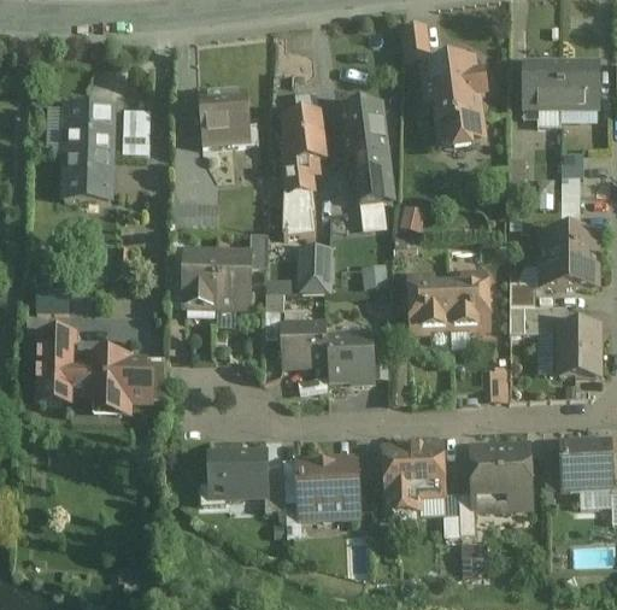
[(423,27),(401,29),(406,63),(428,59),(423,27)]
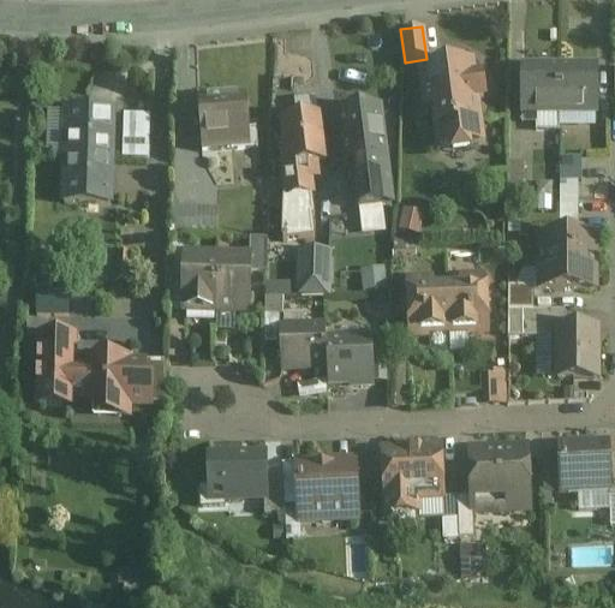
[(470,59),(421,66),(425,100),(433,99),(439,142),(481,137),(477,114),(472,114),(470,94),(483,93),(479,71),(472,72),(470,59)]
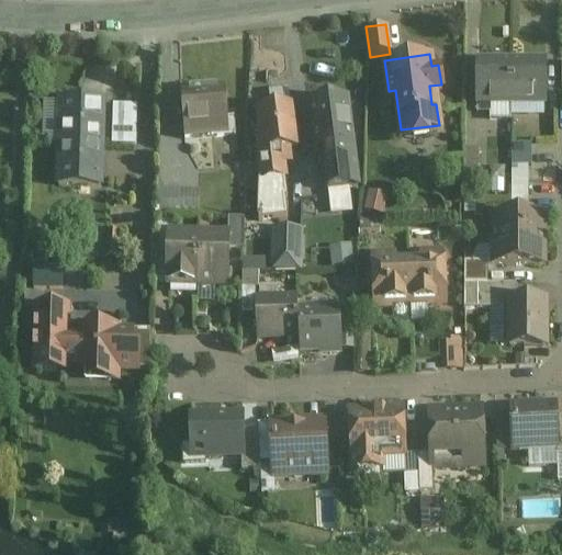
[(510,57),(476,57),(476,99),(510,99),(510,57)]
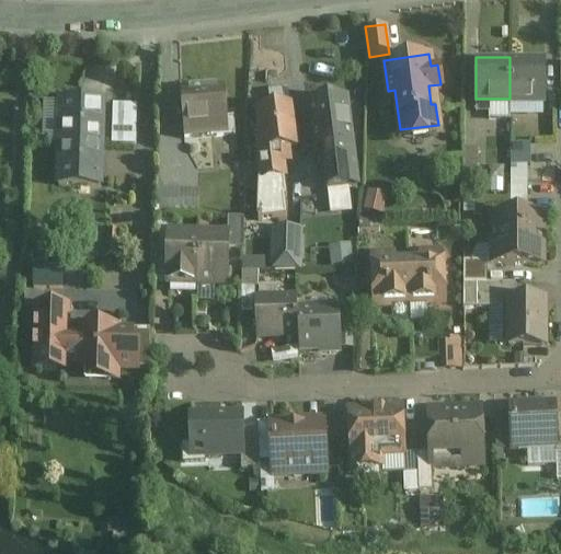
[(544,57),(510,57),(510,99),(544,99),(544,57)]
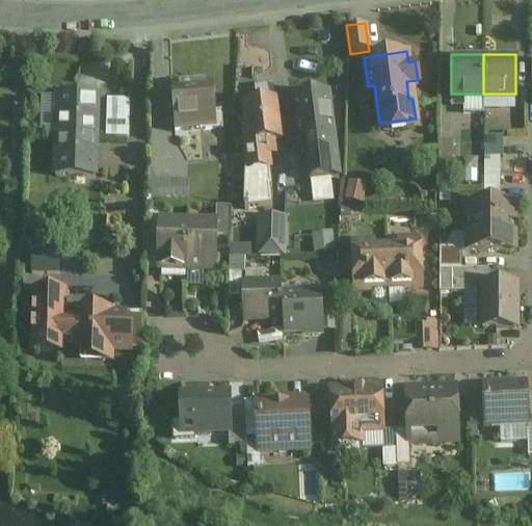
[(211,78),(169,81),(174,127),(221,124),(219,107),(214,107),(211,78)]
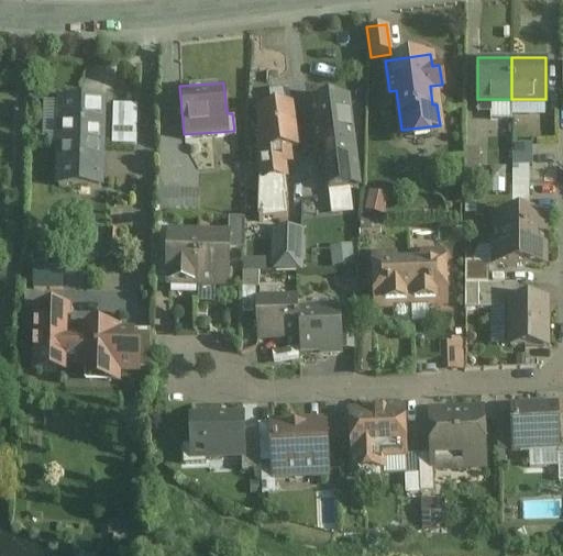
[(101,97),(61,95),(59,139),(100,140),(101,97)]
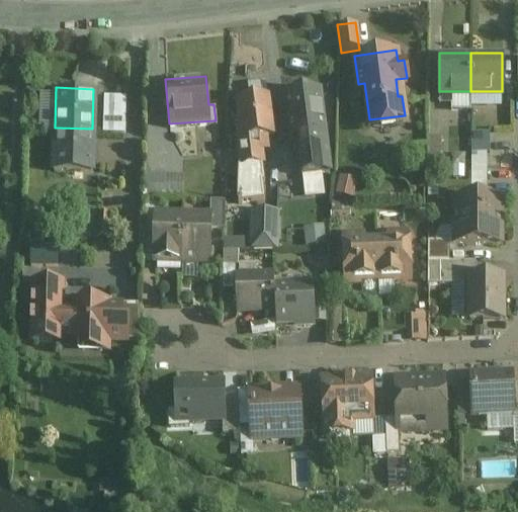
[(319,87),(284,91),(289,134),(296,133),(299,154),(327,151),(327,150),(319,87)]
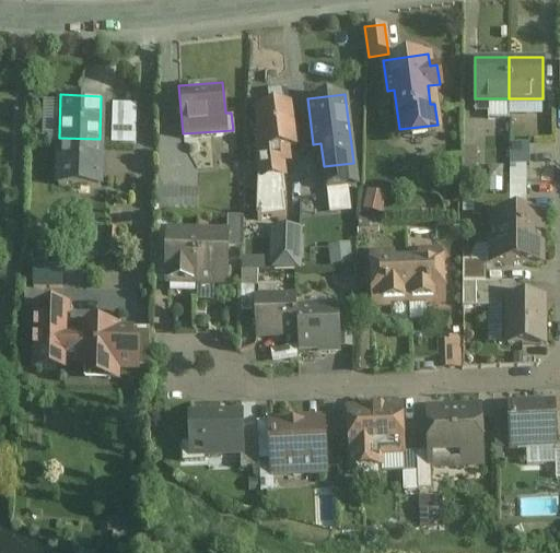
[(114,139),(139,139),(140,99),(115,98),(114,139)]
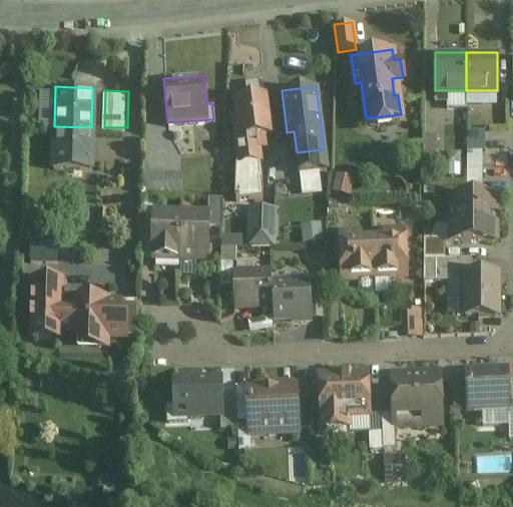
[(266,93),(234,97),(236,114),(232,115),(237,158),(260,155),(257,132),(271,130),(266,93)]
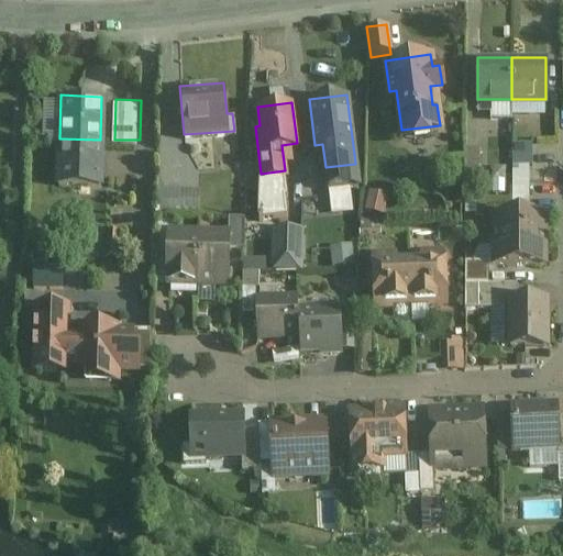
[(100,140),(59,139),(58,182),(99,184),(100,140)]
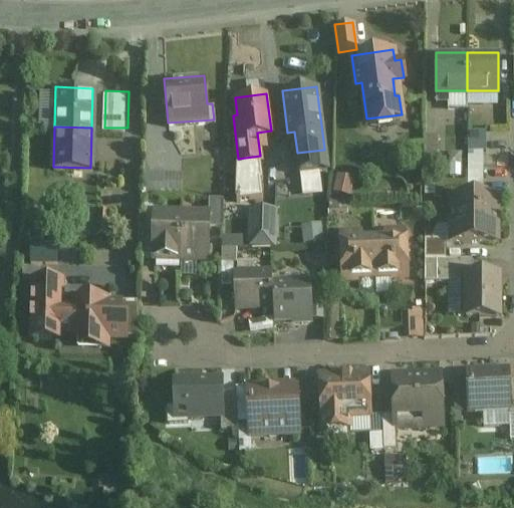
[(485,127),(467,127),(467,148),(485,148),(485,127)]
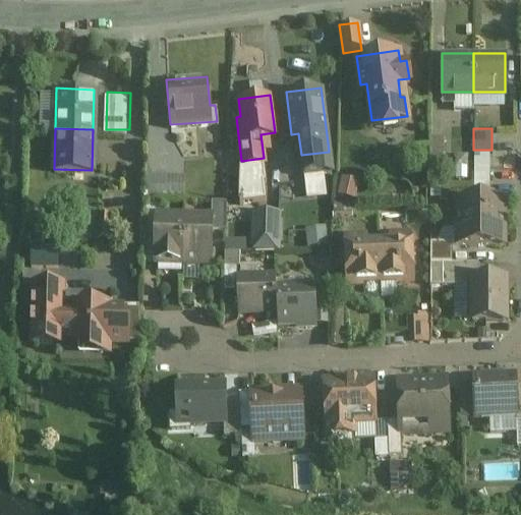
[(443,133),(430,133),(430,158),(443,158),(443,133)]
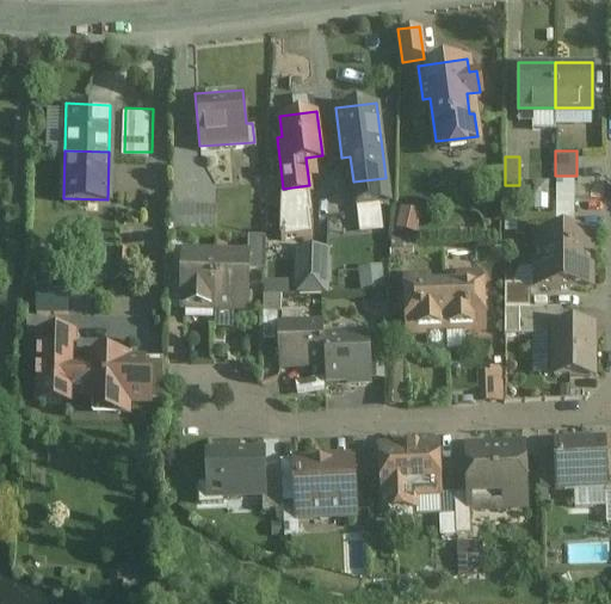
[(386,178),(353,182),(356,202),(388,198),(386,178)]
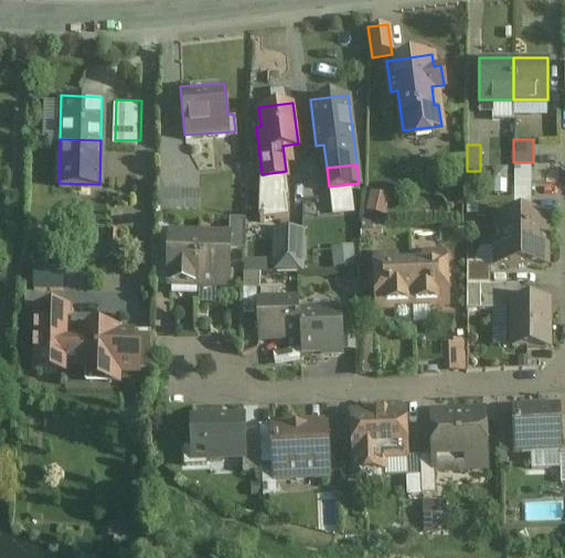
[(262,174),(259,174),(258,214),(288,212),(286,193),(288,192),(286,171),(262,174)]
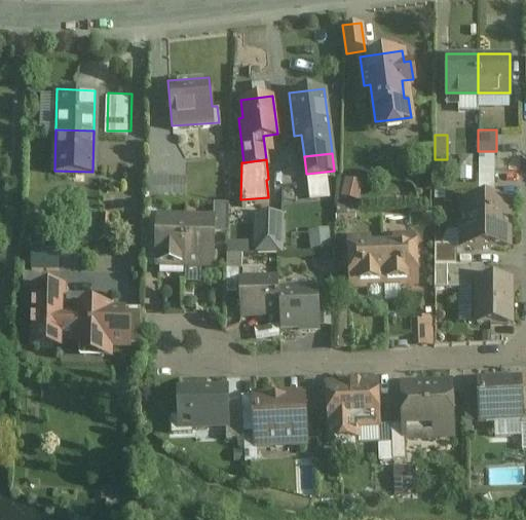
[(158,175),(146,174),(145,197),(157,198),(158,175)]
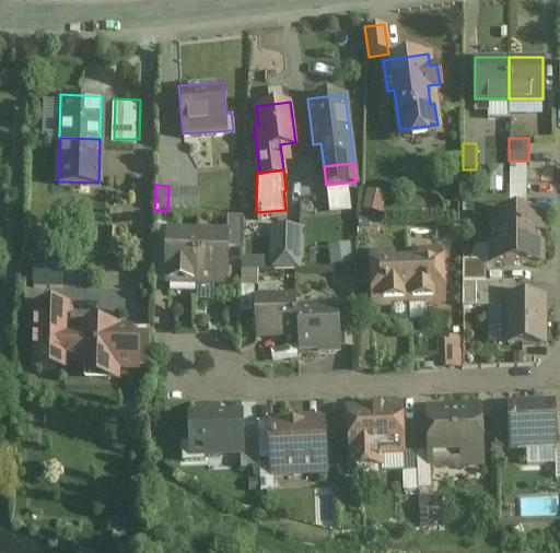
[(371,185),(366,203),(385,207),(389,189),(371,185)]
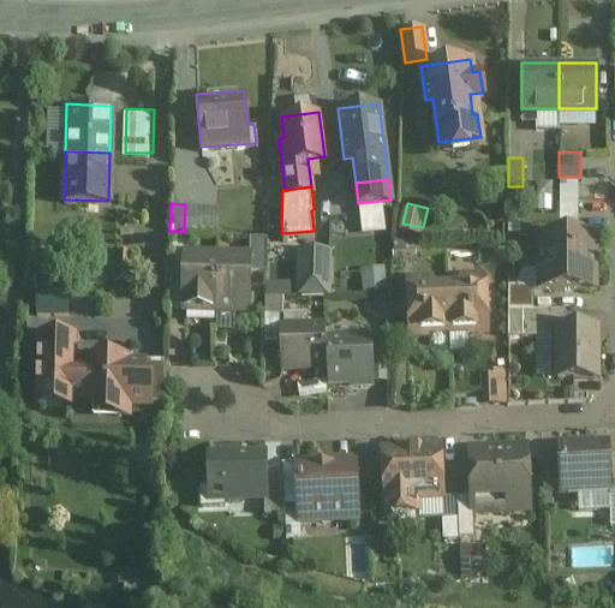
[(218,204),(185,204),(184,232),(187,232),(216,233),(218,204)]
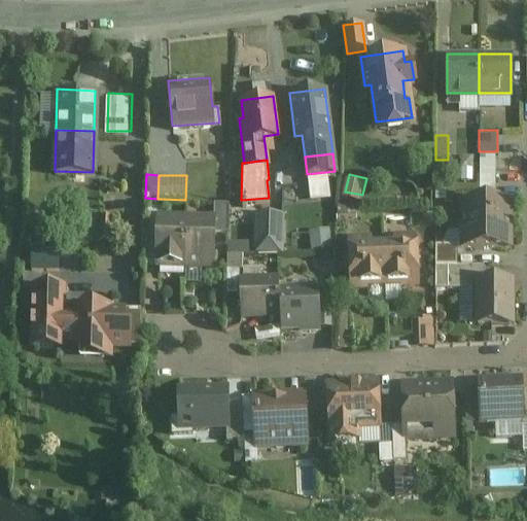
[(157,199),(145,198),(144,232),(157,233),(159,215),(160,215),(161,199),(157,199)]
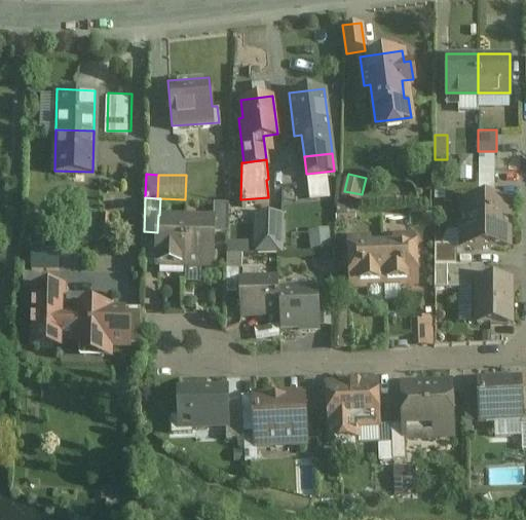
[(509,198),(460,198),(460,244),(509,244),(509,198)]
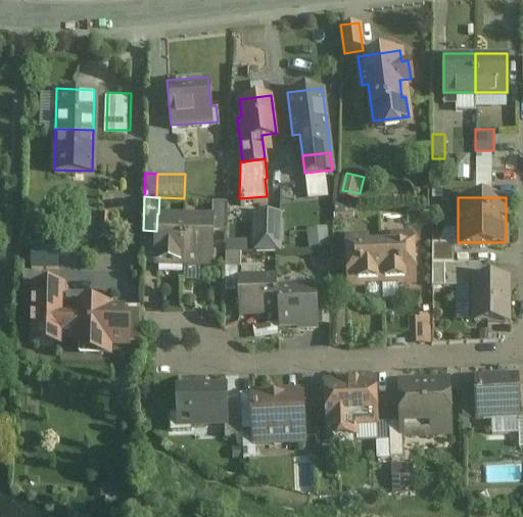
[(226,199),(211,199),(211,215),(212,215),(212,228),(226,228),(226,199)]
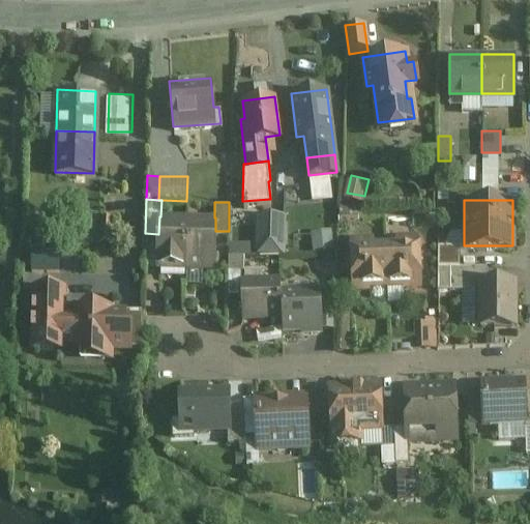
[(257,211),(257,253),(291,253),(291,211),(257,211)]
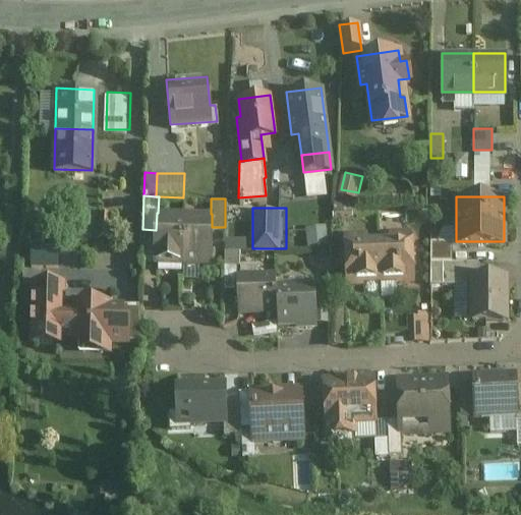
[(158,213),(157,213),(156,230),(156,261),(183,262),(184,214),(158,213)]
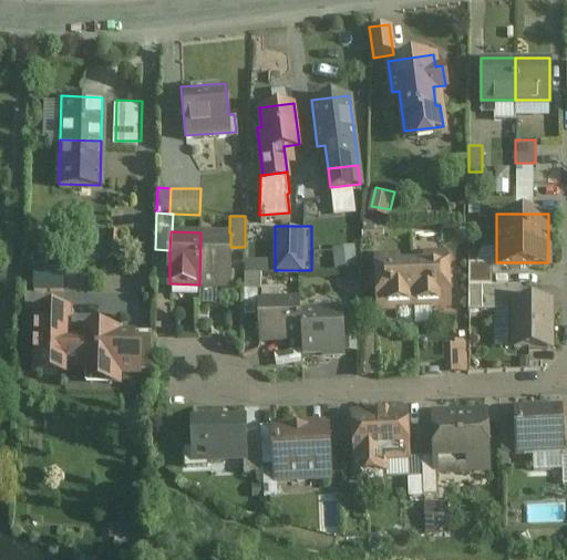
[(120,234),(107,232),(105,255),(119,256),(120,234)]
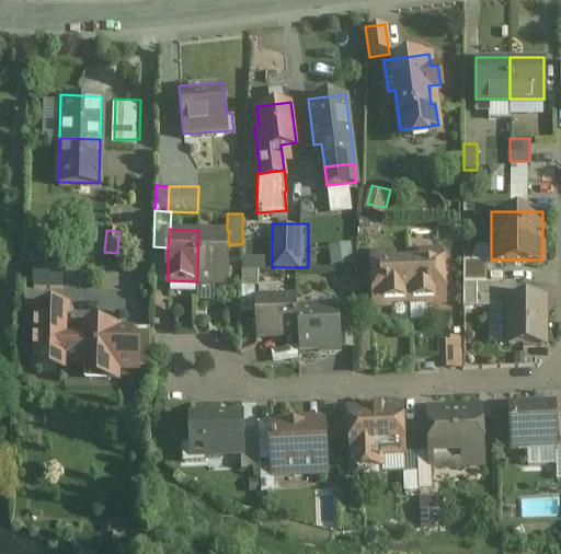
[(227,230),(198,230),(197,281),(227,283),(228,244),(228,230),(227,230)]
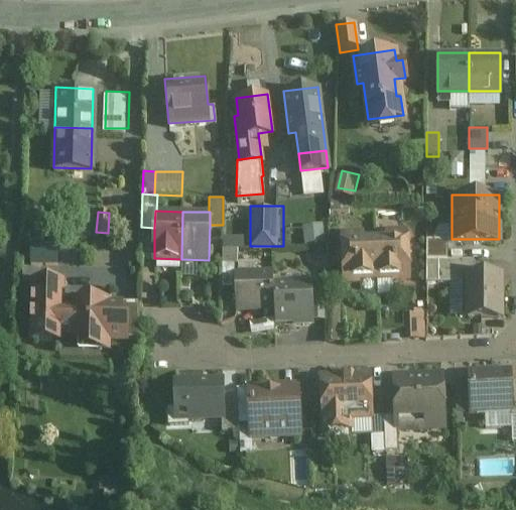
[(307,238),(327,238),(327,220),(307,220),(307,238)]
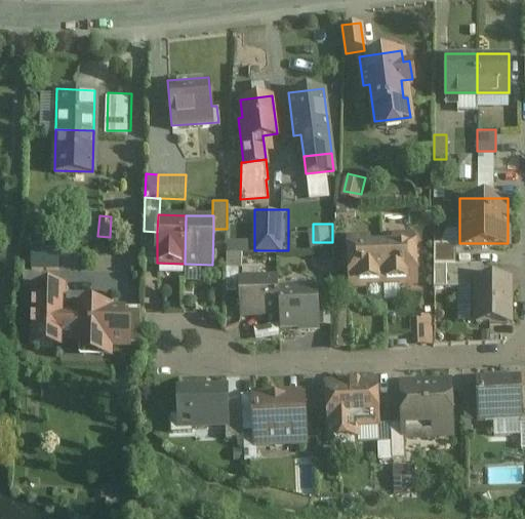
[(413,234),(393,235),(394,244),(380,244),(382,280),(399,279),(399,282),(415,281),(413,234)]
